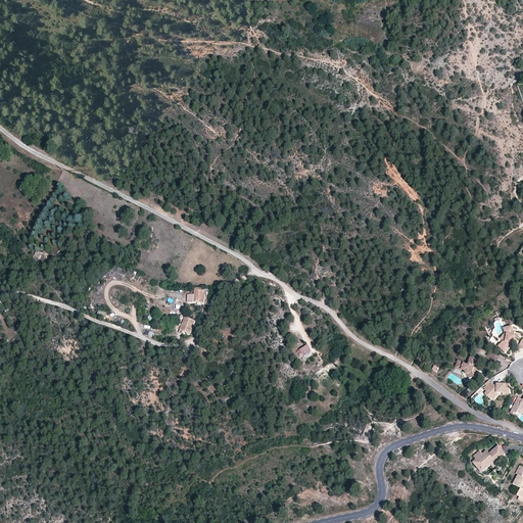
[(200,288),(195,289),(194,295),(188,295),(188,302),(194,302),(198,302),(198,304),(200,304),(200,302),(204,303),(205,296),(203,295),(204,290),(202,290),(202,291),(200,291),(200,288)]
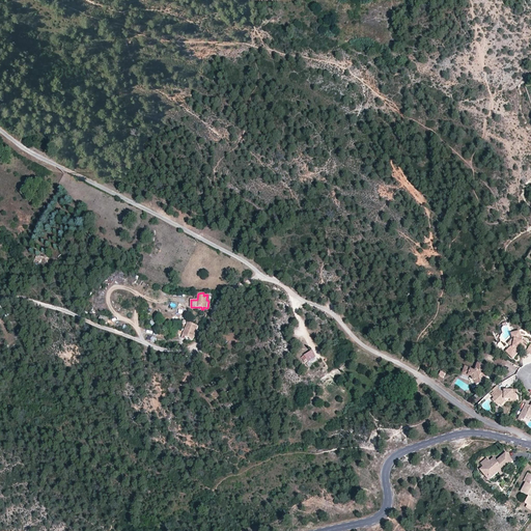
[(193,339),(199,327),(189,323),(184,335),(193,339)]
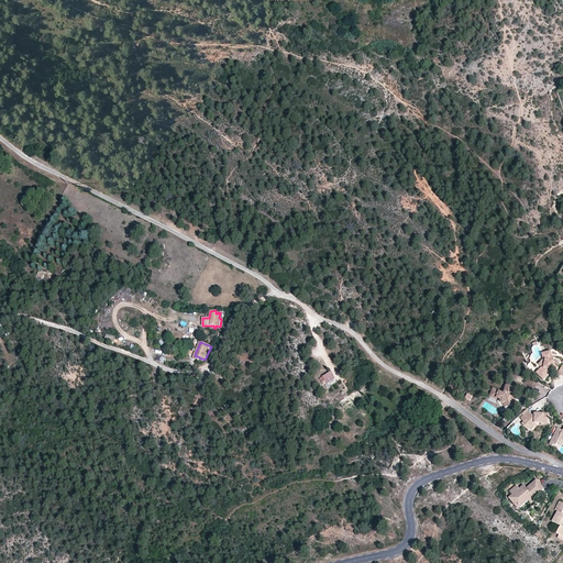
[(555,356),(553,356),(551,351),(544,353),(547,360),(543,366),(537,372),(543,379),(551,373),(550,370),(551,367),(552,368),(556,370),(559,363),(553,361),(555,356)]
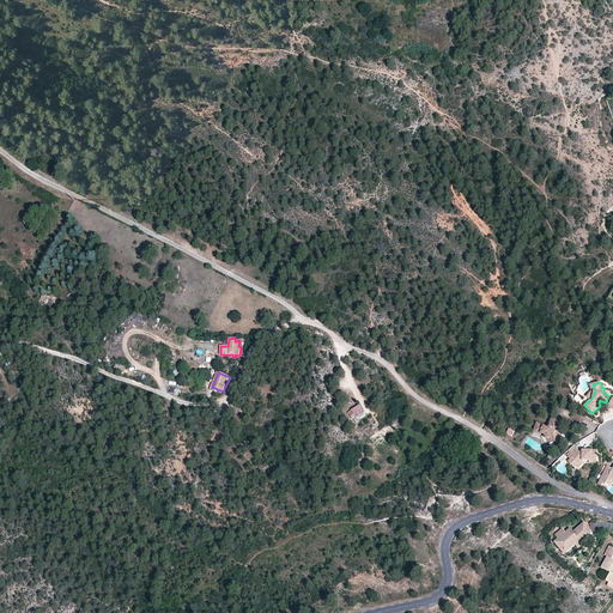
[(364,413),(359,406),(352,411),(356,417),(357,418),(364,413)]
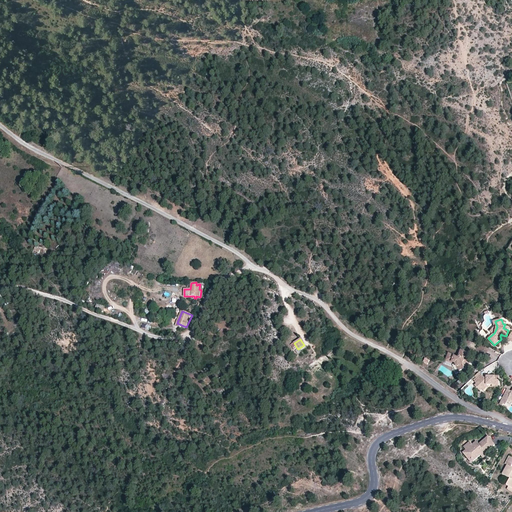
[(466,359),(469,353),(461,350),(458,358),(455,358),(454,356),(451,355),(448,356),(446,359),(448,362),(451,363),(452,362),(456,363),(459,371),(464,369),(471,372),(473,366),(465,363),(463,363),(465,359),(466,359)]
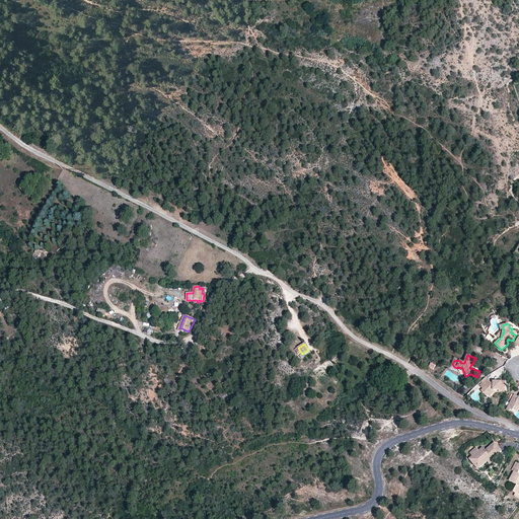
[(501,381),(497,381),(497,383),(493,382),(490,382),(488,380),(480,387),(483,389),(480,391),(485,395),(489,391),(490,392),(492,389),(499,389),(505,389),(506,389),(506,380),(501,380),(501,381)]
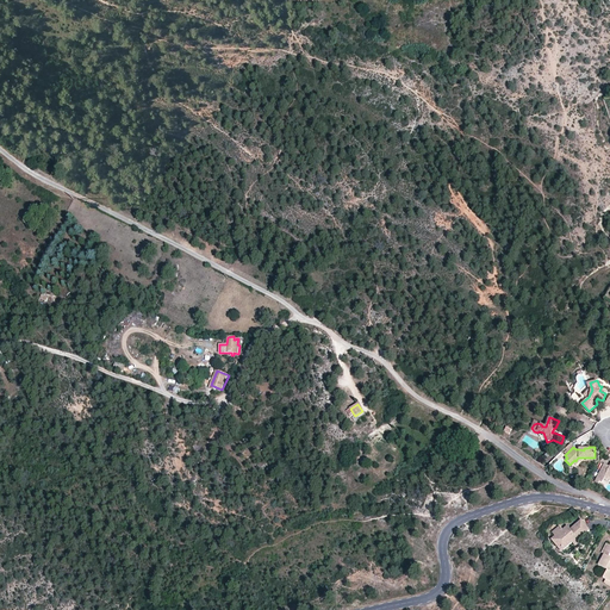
[(609,465),(609,466),(609,468),(603,466),(595,481),(598,484),(601,481),(602,483),(603,480),(605,475),(609,478),(609,465)]
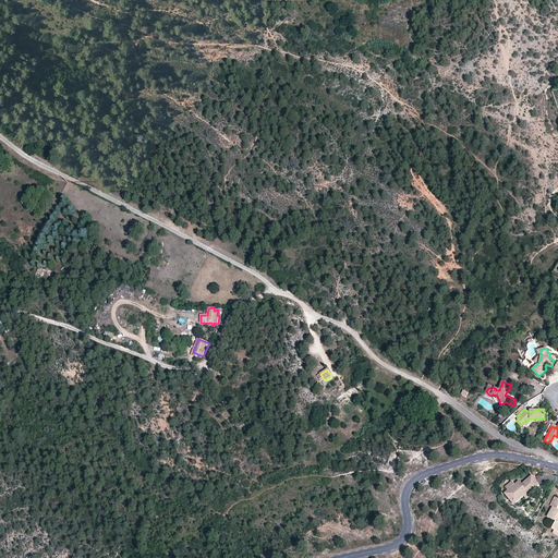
[(540,485),(532,476),(522,484),(520,482),(516,485),(509,490),(505,493),(509,498),(511,497),(516,502),(524,496),(523,495),(526,493),(526,494),(528,495),(540,485)]
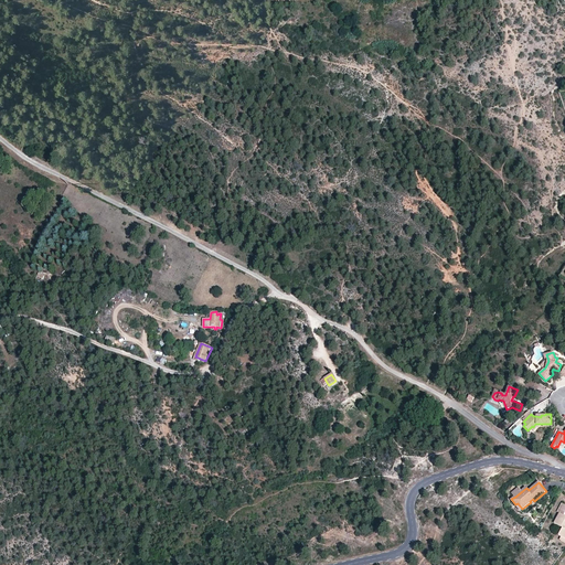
[(564,514),(564,512),(564,504),(561,502),(556,511),(560,513),(554,523),(562,528),(557,535),(561,536),(560,540),(564,542),(564,514)]
